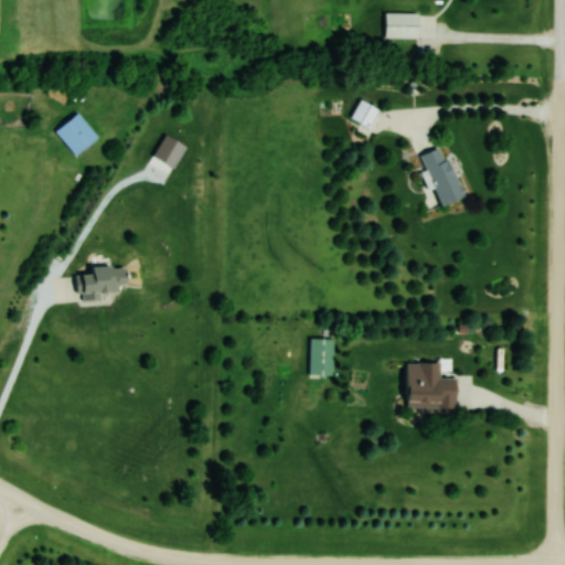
[(384,38),(417,38),(417,12),(384,12),(384,38)]
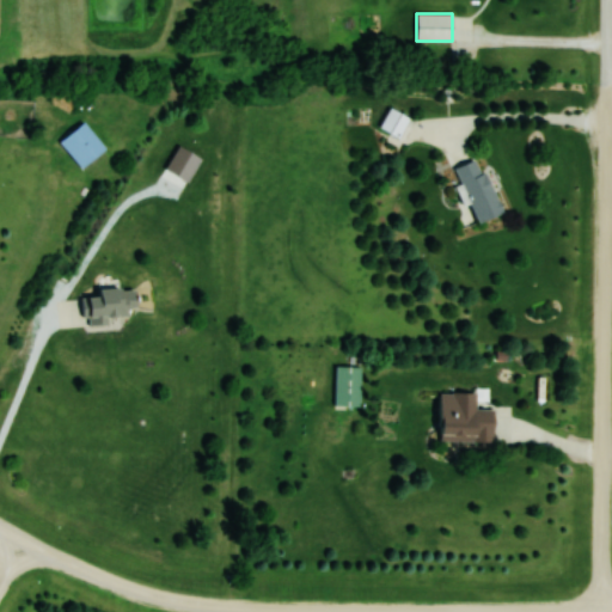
[(409,118),(390,108),(378,128),(397,139),(409,118)]
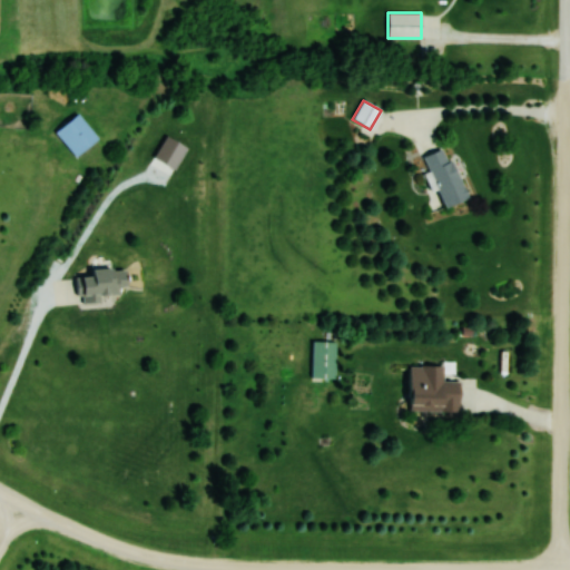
[(75,157),(97,138),(77,114),(55,131),(75,157)]
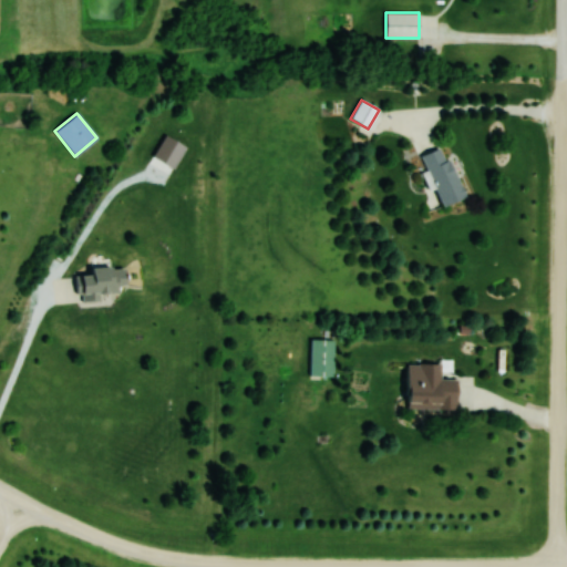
[(421,155),(443,207),(465,197),(443,146),(421,155)]
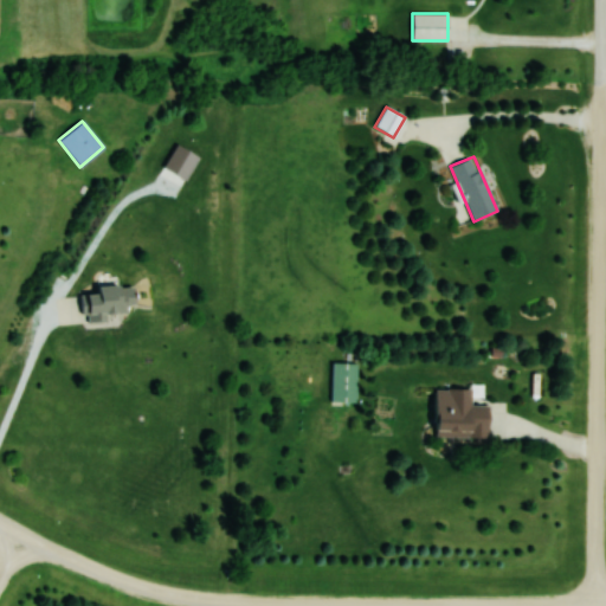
[(96,287),(96,295),(83,295),(84,316),(96,316),(124,316),(124,305),(133,305),(133,287),(96,287)]
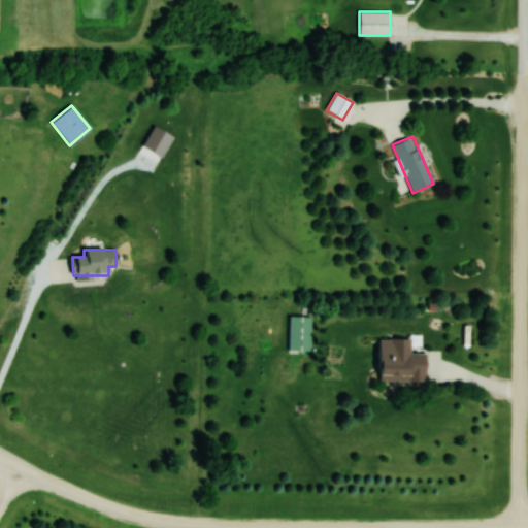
[(310,352),(310,317),(288,317),(288,352),(310,352)]
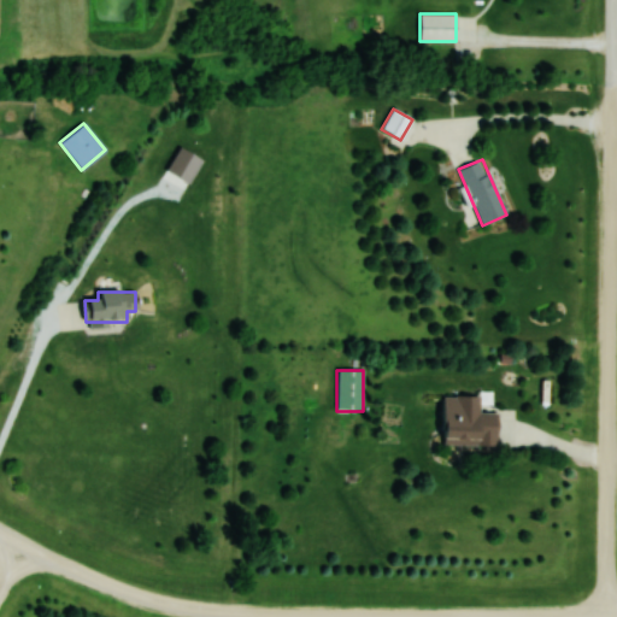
[(441,446),(495,447),(497,412),(442,412),(441,446)]
